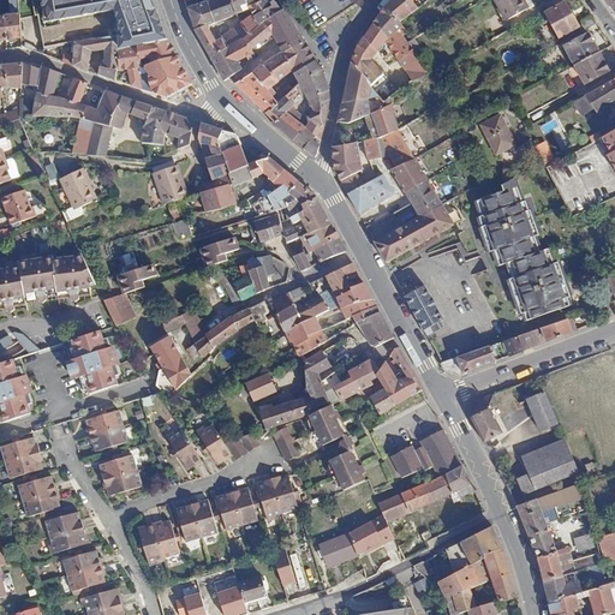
[(167,39),(153,0),(43,0),(47,27),(115,15),(120,34),(120,45),(138,43),(143,42),(167,39)]
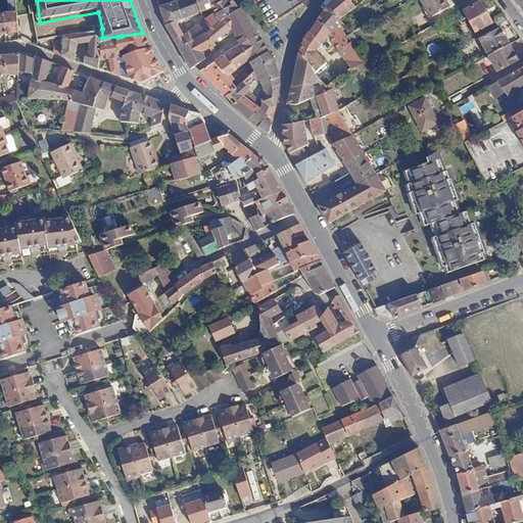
[(199,11),(195,0),(176,0),(159,6),(164,22),(175,19),(199,11)]
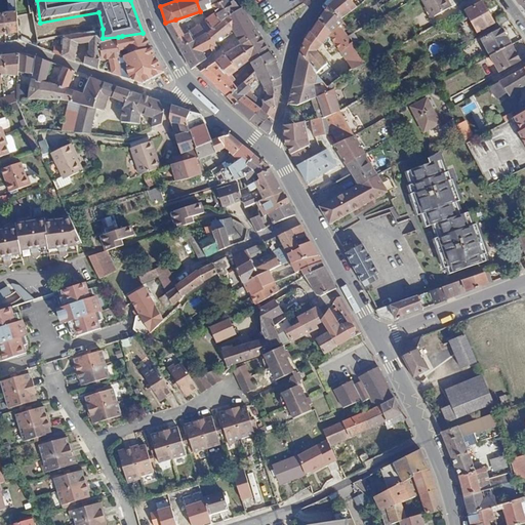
[(233,5),(231,1),(230,0),(196,0),(200,11),(205,9),(204,4),(209,2),(214,12),(215,13),(233,5)]
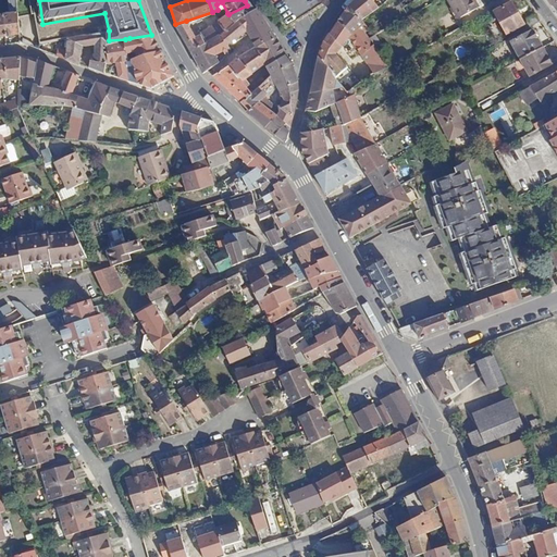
[(220,32),(254,9),(249,2),(246,0),(245,1),(247,5),(229,14),(227,13),(215,20),(220,32)]
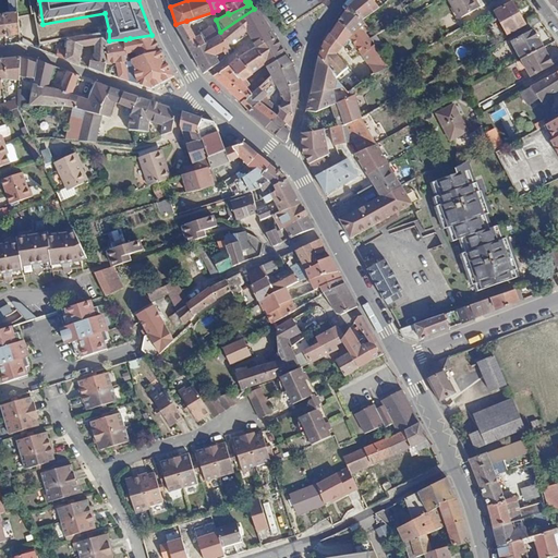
[(375,0),(354,0),(351,3),(362,20),(365,16),(379,4),(375,0)]
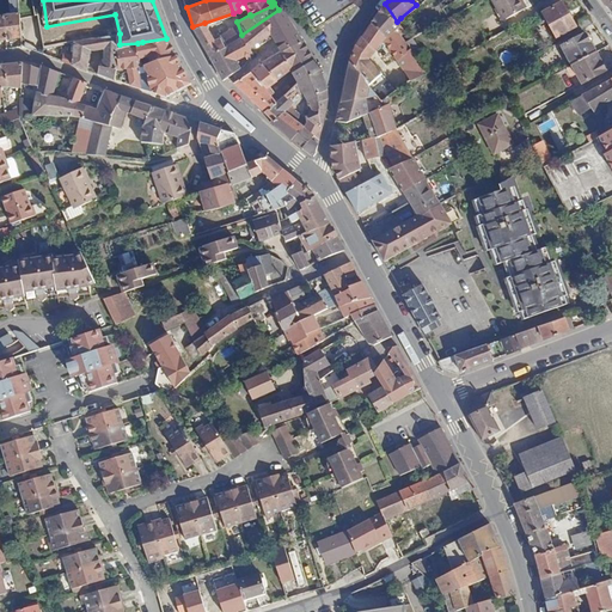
[(491,0),(503,19),(522,8),(518,0),(491,0)]
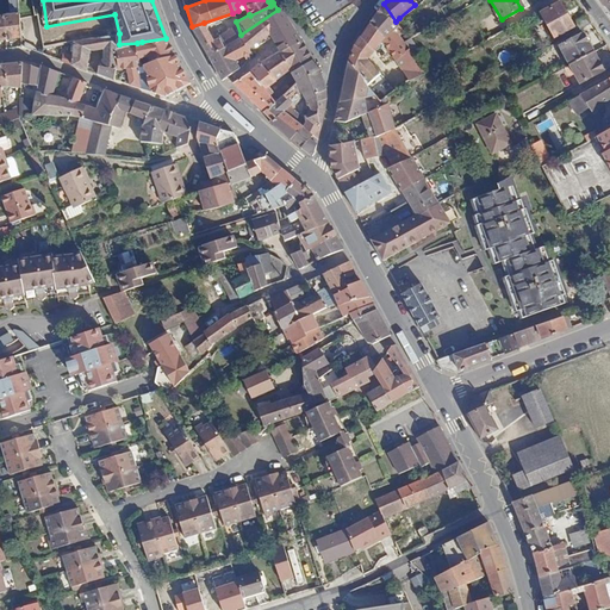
[(559,1),(540,12),(554,37),(573,26),(571,22),(559,1)]
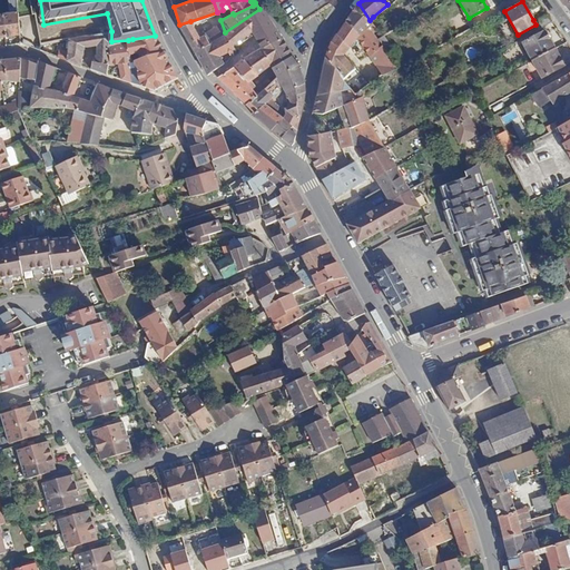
[(359,3),(346,20),(361,31),(359,36),(361,38),(373,27),(370,20),(359,3)]
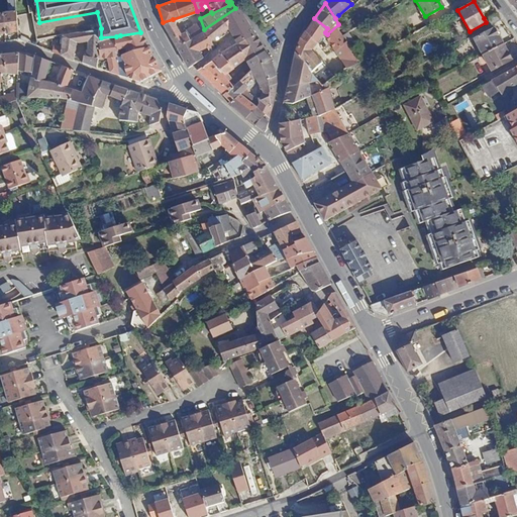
[(9,11),(2,12),(5,32),(18,30),(16,15),(15,4),(9,4),(9,11)]
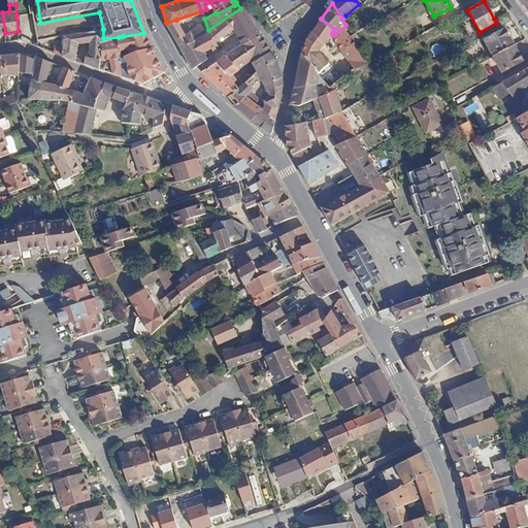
[(242,42),(260,32),(243,7),(240,8),(208,30),(215,40),(233,28),(242,42)]
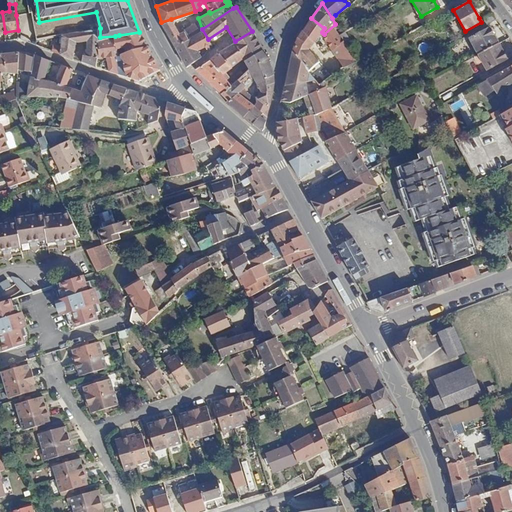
[(479,18),(481,22),(483,26),(496,18),(491,11),(479,18)]
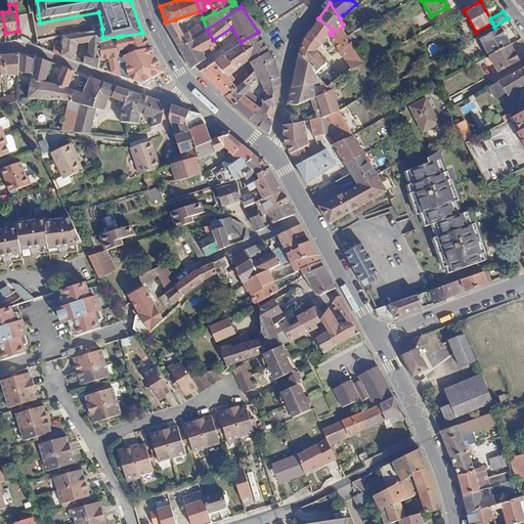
[(178,46),(207,30),(203,18),(202,17),(198,19),(200,23),(185,31),(186,32),(181,35),(175,19),(165,23),(168,31),(178,46)]
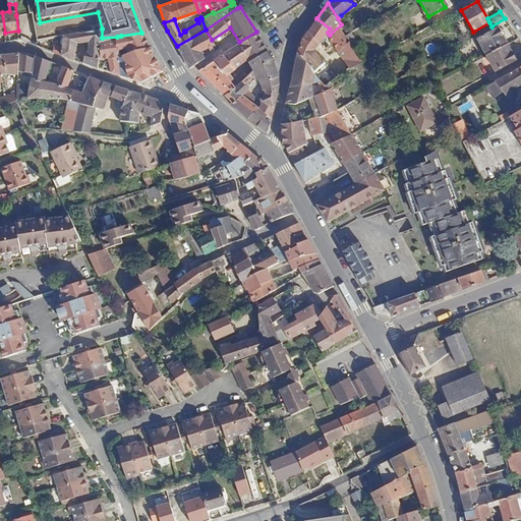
[(298,51),(323,77),(329,85),(358,65),(366,61),(347,33),(342,25),(341,24),(330,35),(335,44),(340,51),(345,57),(335,65),(330,70),(326,62),(314,50),(328,33),(330,29),(316,18),(304,37),(298,51)]
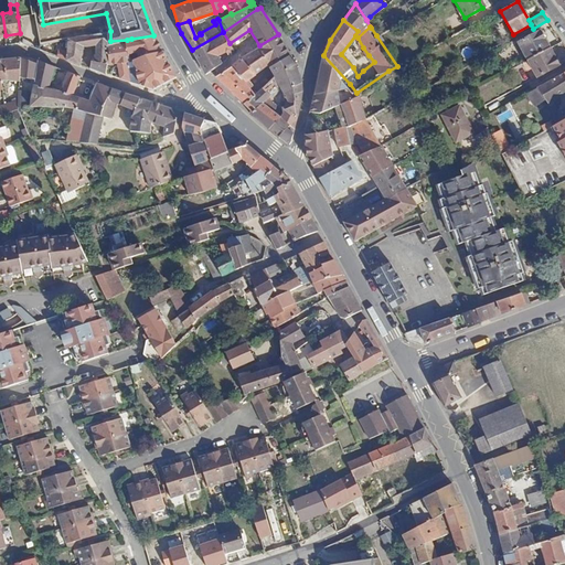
[(520,41),(529,57),(550,46),(541,30),(520,41)]
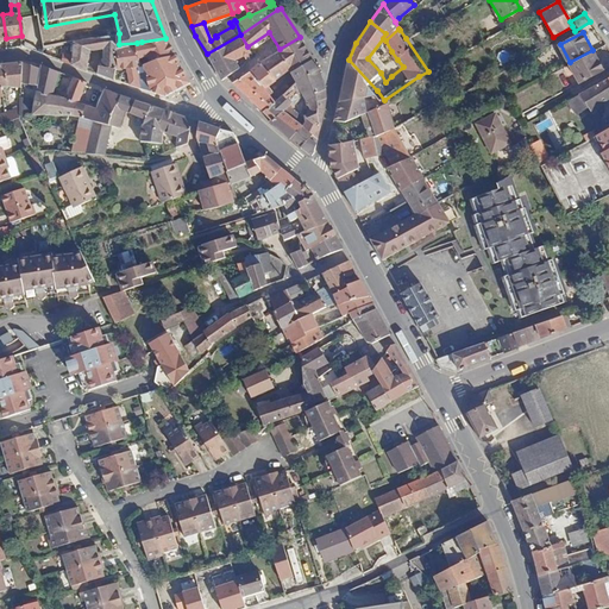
[(117,35),(106,35),(105,48),(104,64),(99,64),(99,73),(115,77),(117,71),(118,68),(120,68),(119,44),(119,33),(117,35)]
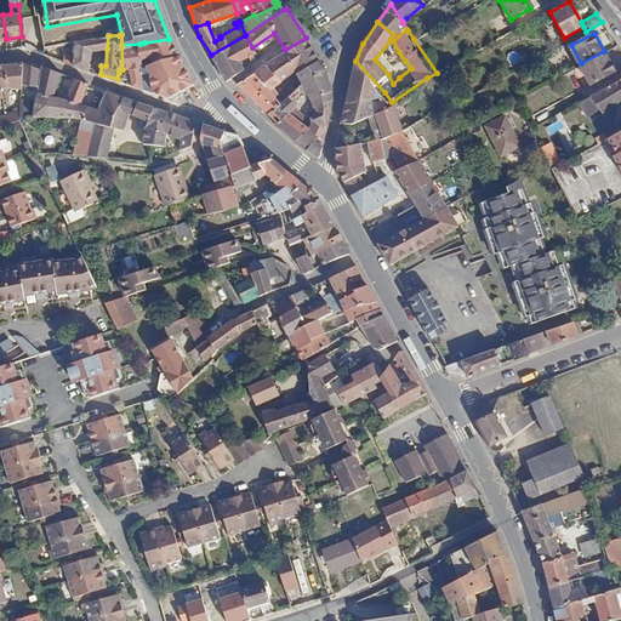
[(64,53),(64,61),(90,70),(92,49),(107,49),(108,35),(101,36),(74,41),(73,49),(77,50),(77,55),(64,53)]
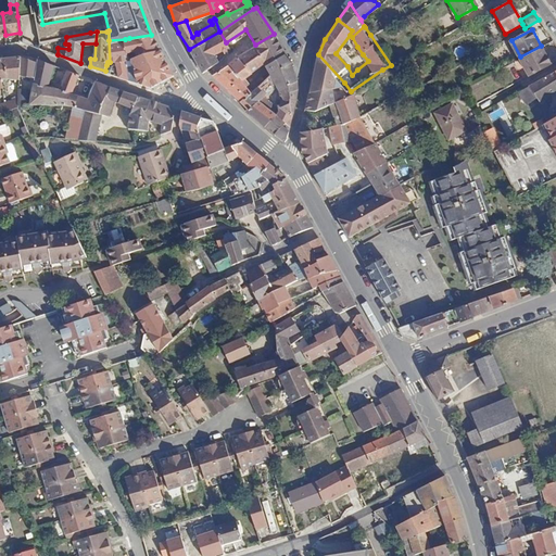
[(202,71),(205,68),(218,61),(214,53),(222,49),(225,53),(227,52),(225,47),(228,46),(226,42),(219,32),(189,49),(202,71)]
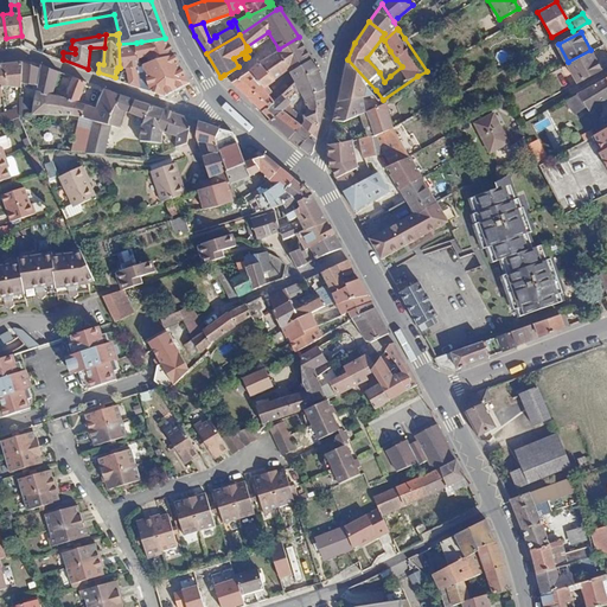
[(298,80),(317,66),(299,37),(279,49),(231,80),(270,117),(283,108),(292,101),(285,91),(274,100),(263,85),(288,65),(298,80)]
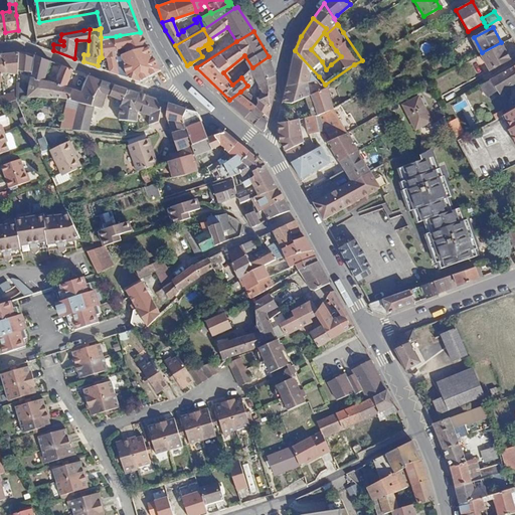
[(140,32),(120,35),(117,36),(116,36),(118,48),(125,46),(126,52),(147,45),(140,32)]
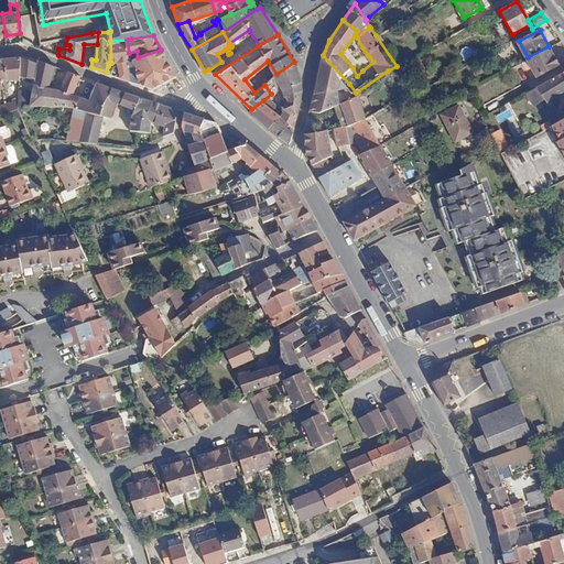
[(127,40),(110,41),(111,63),(109,63),(108,66),(118,66),(118,62),(129,60),(130,60),(129,53),(127,40)]
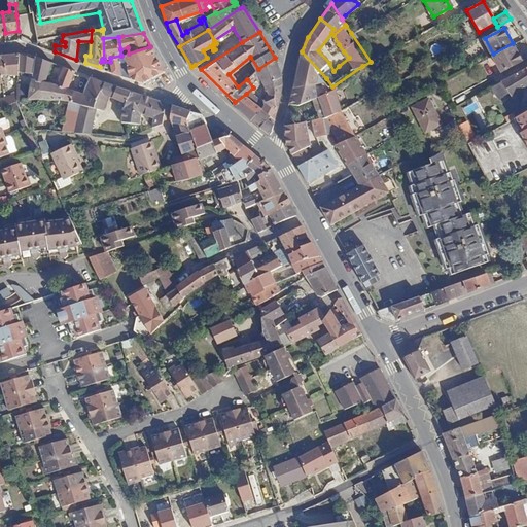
[(493,54),(501,70),(522,59),(513,43),(493,54)]
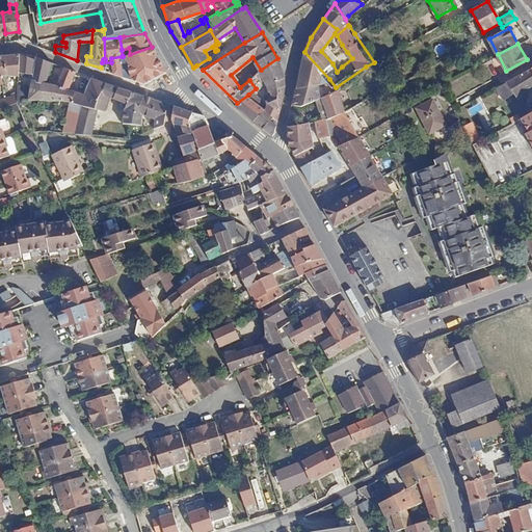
[(164,71),(152,47),(130,54),(126,55),(129,67),(132,78),(143,82),(164,71)]
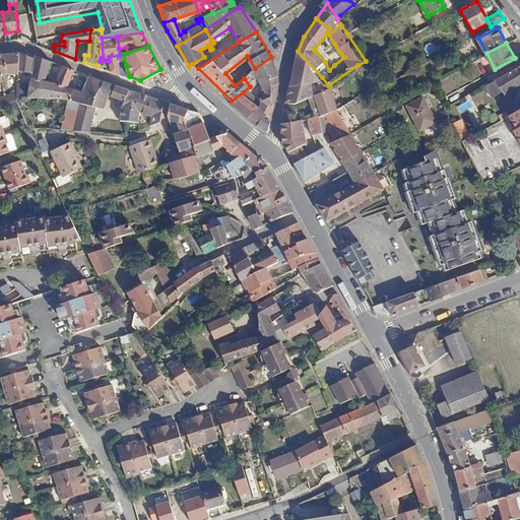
[(455,46),(444,53),(447,58),(459,52),(455,46)]
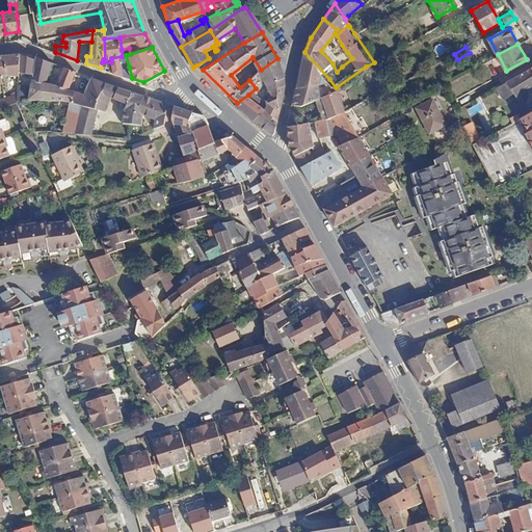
[(304,52),(296,87),(329,79),(304,52)]
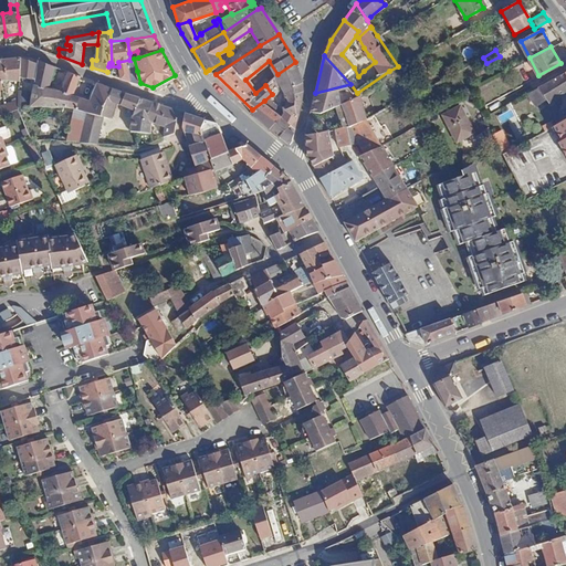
[(3,80),(21,77),(21,74),(22,56),(2,59),(3,80)]
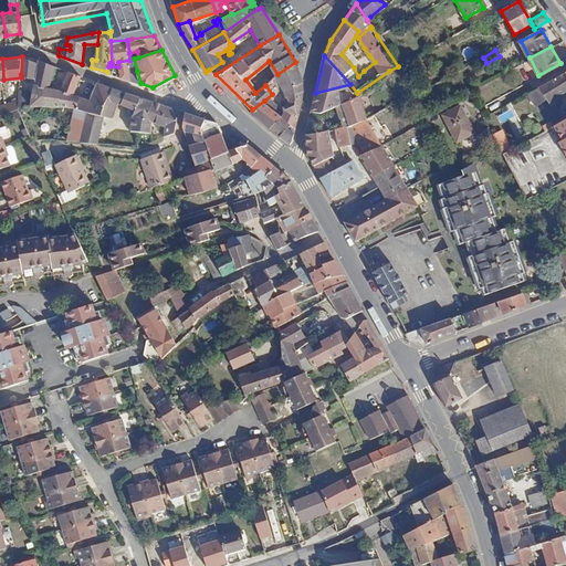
[(65,108),(74,109),(77,111),(80,98),(73,95),(79,79),(80,75),(66,70),(56,91),(45,87),(55,66),(39,60),(38,63),(22,56),(21,74),(34,81),(30,108),(65,108)]
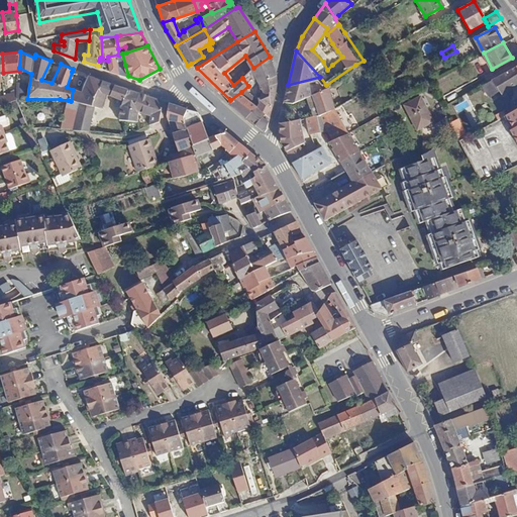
[(108,61),(109,70),(119,74),(118,67),(118,55),(108,57),(108,61)]
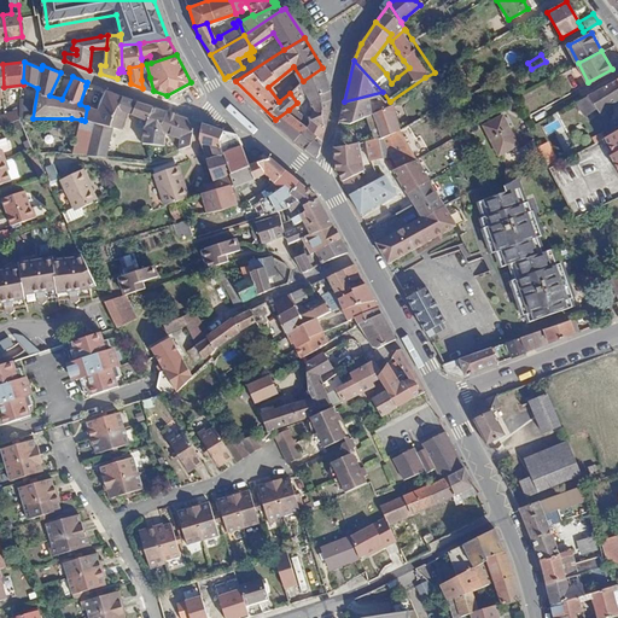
[(308,128),(322,141),(326,127),(328,114),(331,101),(331,89),(326,75),(322,68),(303,81),(290,93),(297,103),(307,95),(319,111),(308,128)]
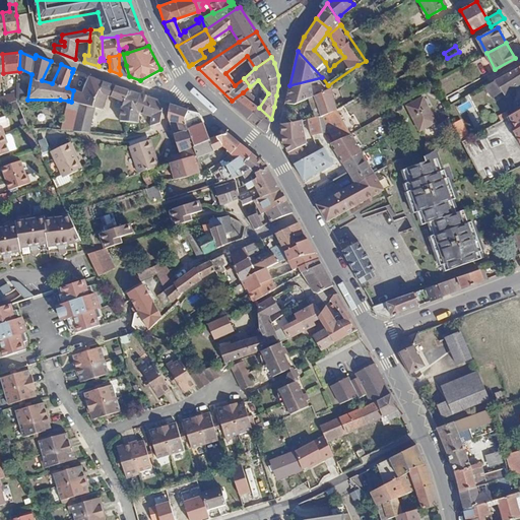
[(519,64),(496,79),(503,92),(519,83),(519,64)]
